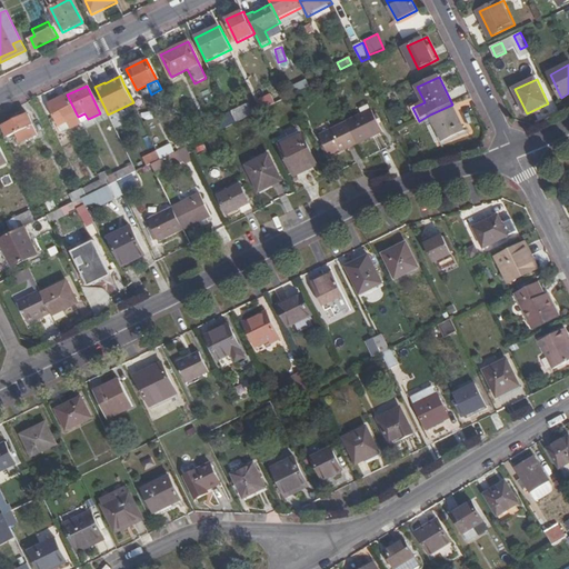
[(262,110),(277,103),(271,93),(257,101),(262,110)]
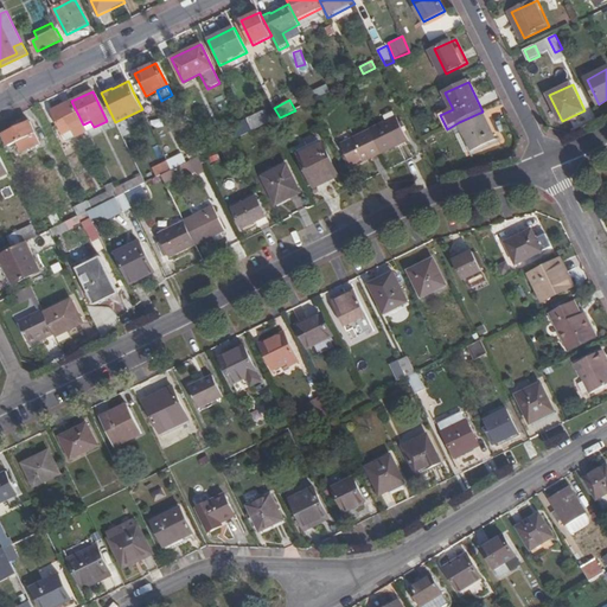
[(83,125),(71,101),(57,108),(69,132),(76,128),(80,134),(87,132),(83,125)]
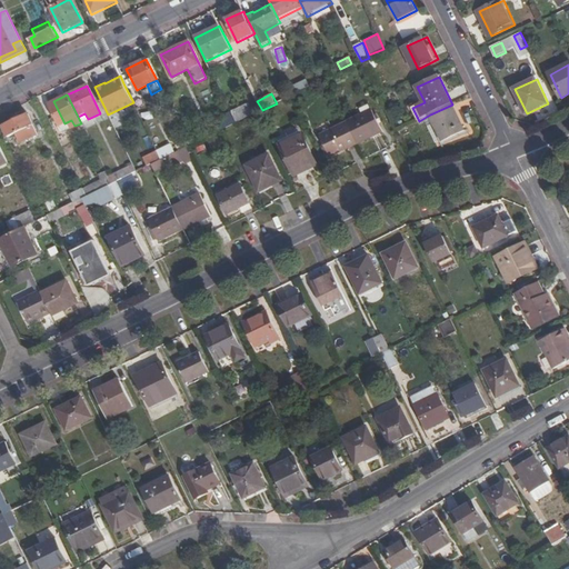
[(466,131),(452,105),(430,115),(436,125),(429,128),(437,145),(466,131)]
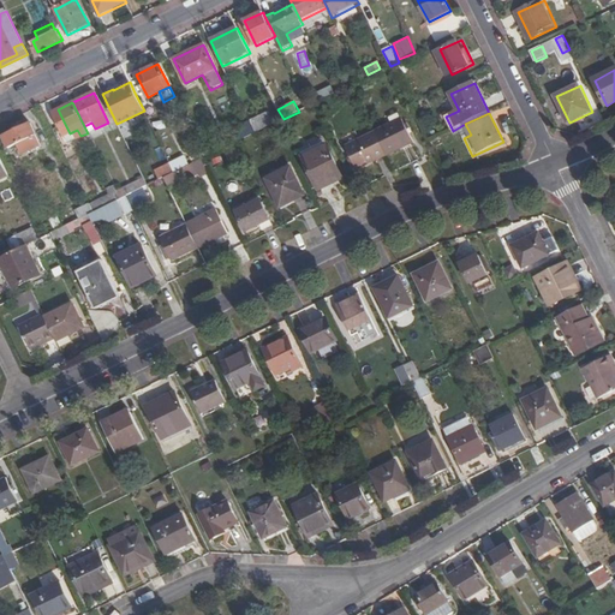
[(250,132),(274,126),(270,114),(246,120),(250,132)]
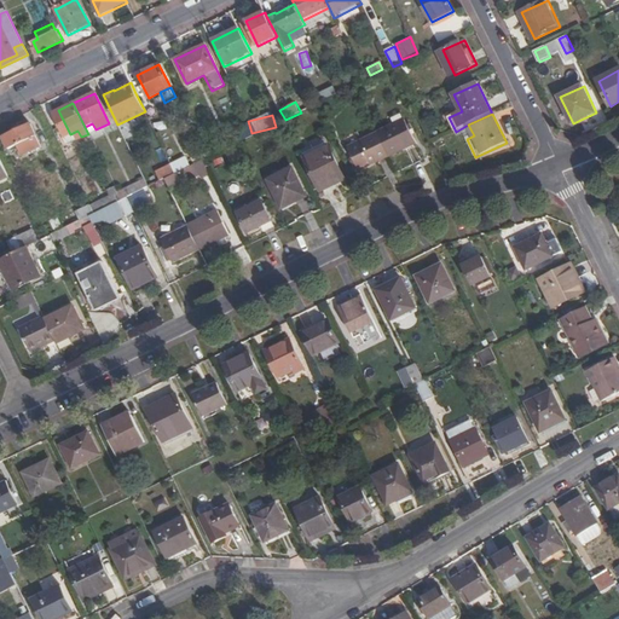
[(379,133),(391,157),(417,144),(405,120),(379,133)]
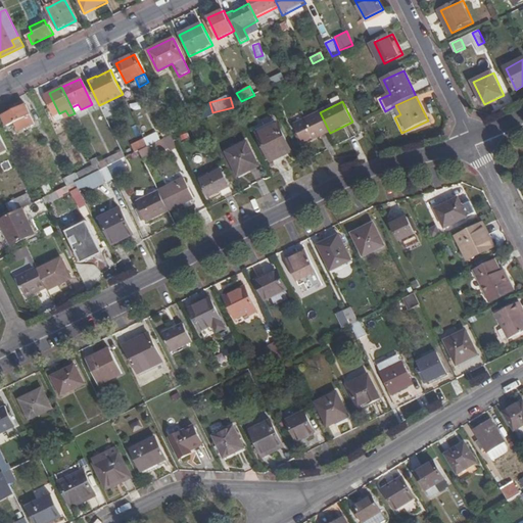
[(26,105),(2,116),(7,126),(14,122),(18,131),(35,124),(26,105)]
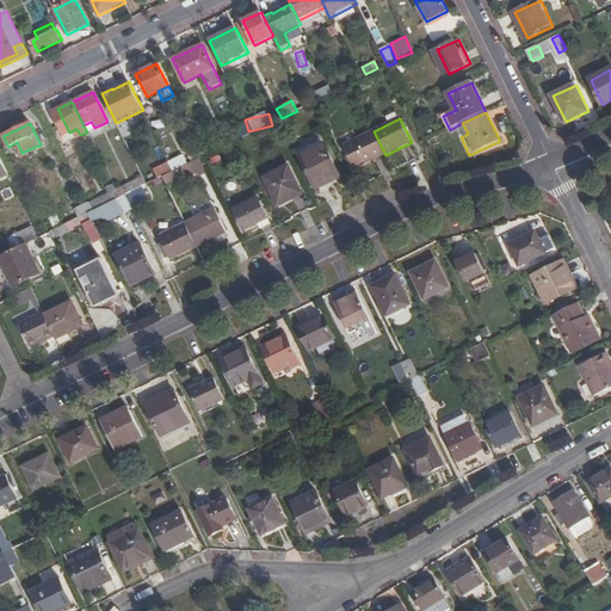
[(359,168),(386,155),(374,131),(347,144),(359,168)]
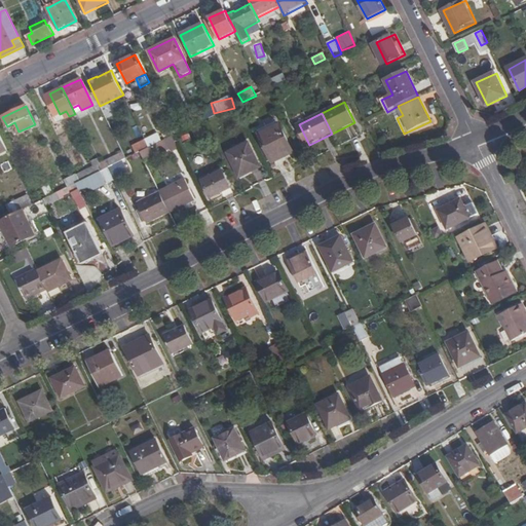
[(295,152),(280,124),(260,135),(274,162),(295,152)]
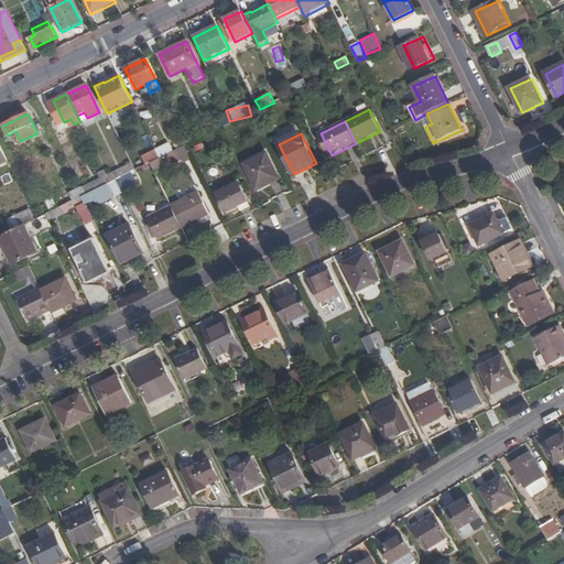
[(185,163),(192,160),(185,147),(160,159),(150,164),(155,174),(184,160),(185,163)]
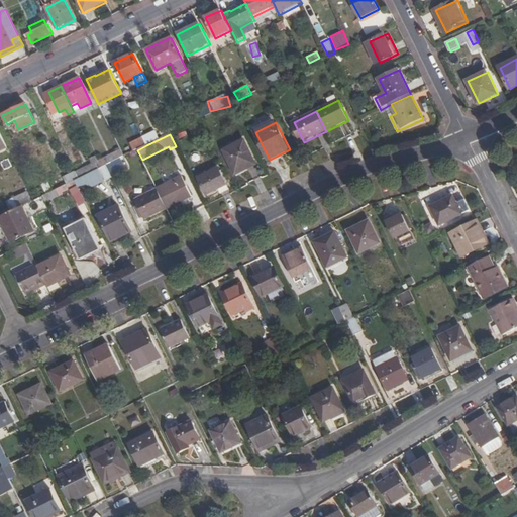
[(142,137),(130,142),(134,151),(146,144),(142,137)]
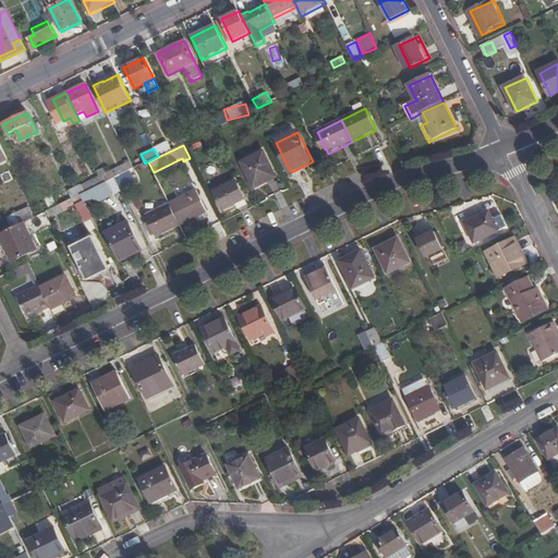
[(265,152),(242,162),(254,189),(267,182),(266,179),(276,174),(265,152)]
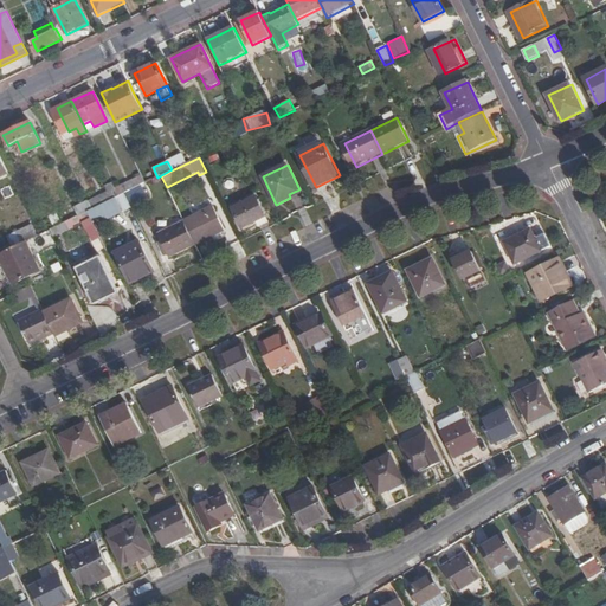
[(142,176),(115,189),(118,197),(123,194),(142,186),(146,184),(142,176)]
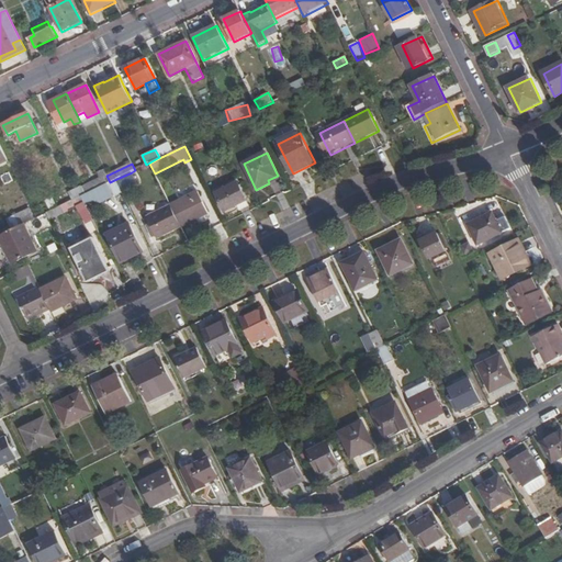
[(114,180),(121,193),(137,184),(132,172),(114,180)]
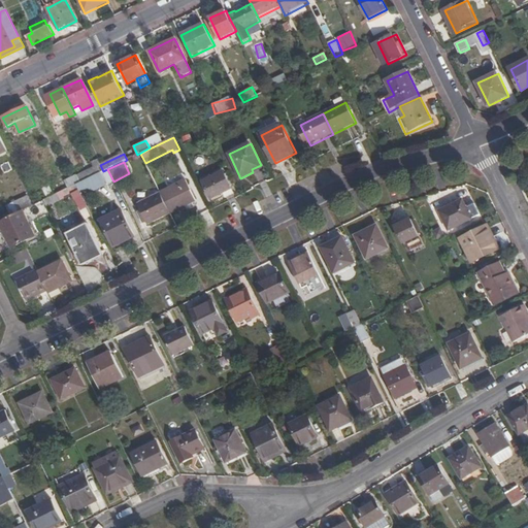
[(100,165),(78,176),(81,183),(101,172),(103,171),(100,165)]
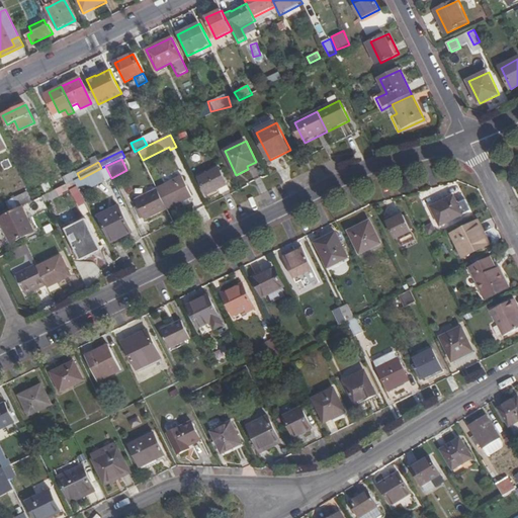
[(101,168),(99,169),(104,181),(111,178),(105,166),(101,168)]
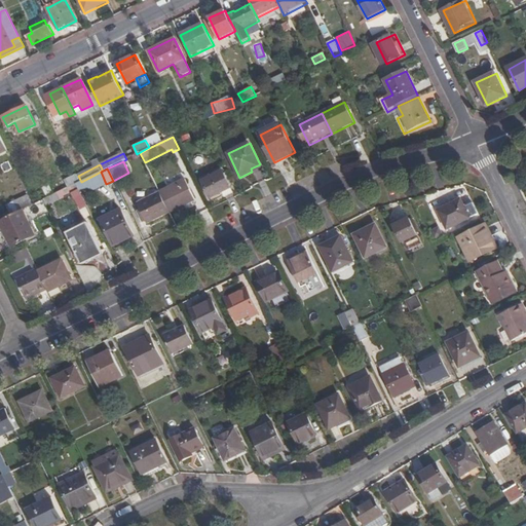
[(211,197),(231,188),(224,171),(202,181),(211,197)]
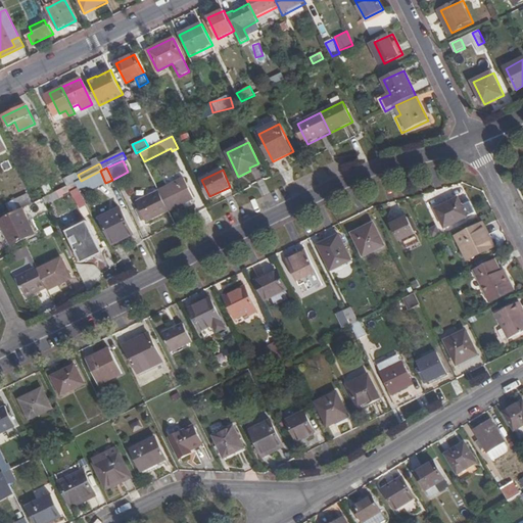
[(81,181),(78,175),(66,180),(69,186),(76,183),(81,181)]
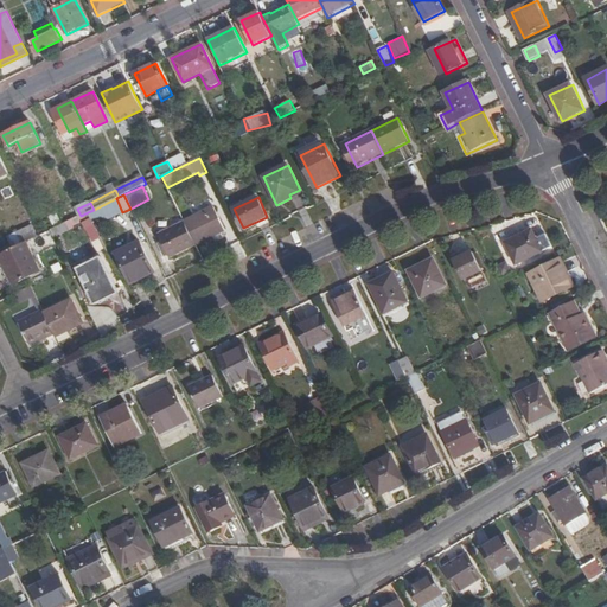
[(184,222),(195,244),(227,229),(216,206),(184,222)]
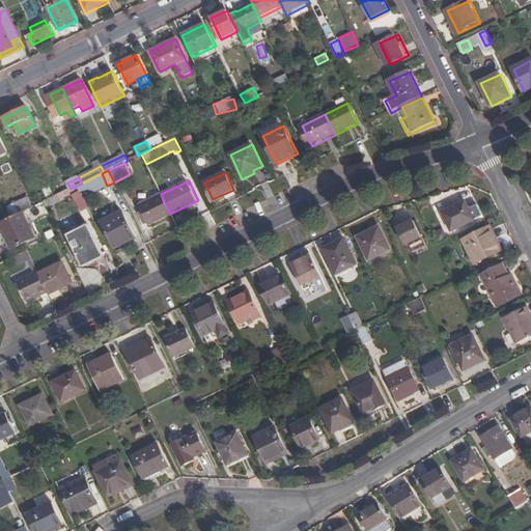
[(45,200),(47,206),(72,197),(68,190),(45,200)]
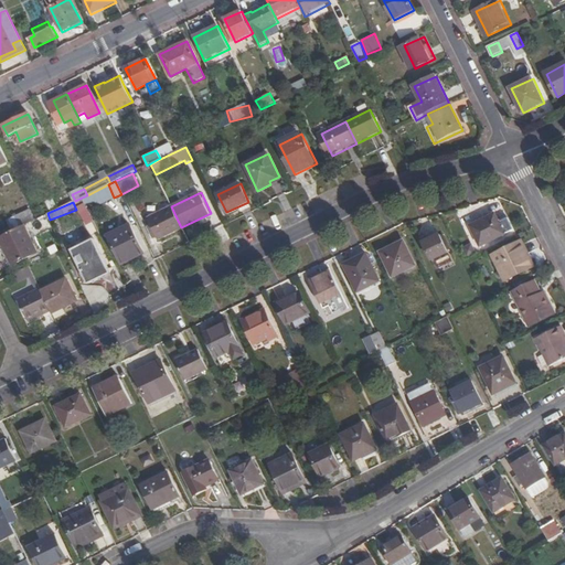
[(78,206),(87,226),(95,222),(86,203),(78,206)]
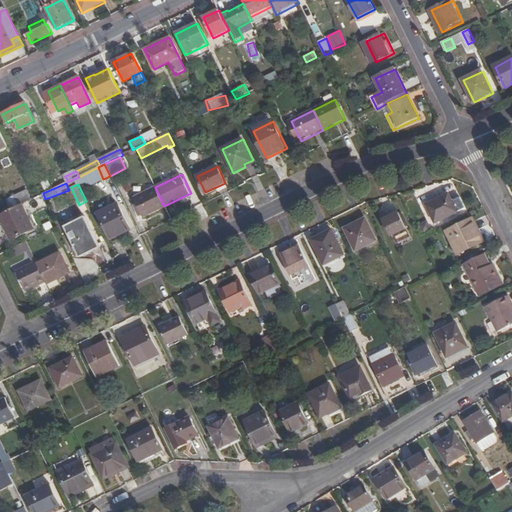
[(143,216),(164,206),(155,187),(134,197),(136,203),(142,214),(143,216)]
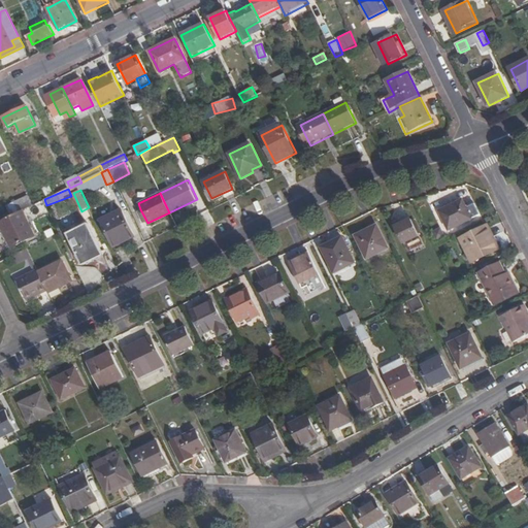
[(6,207),(10,213),(32,203),(29,196),(6,207)]
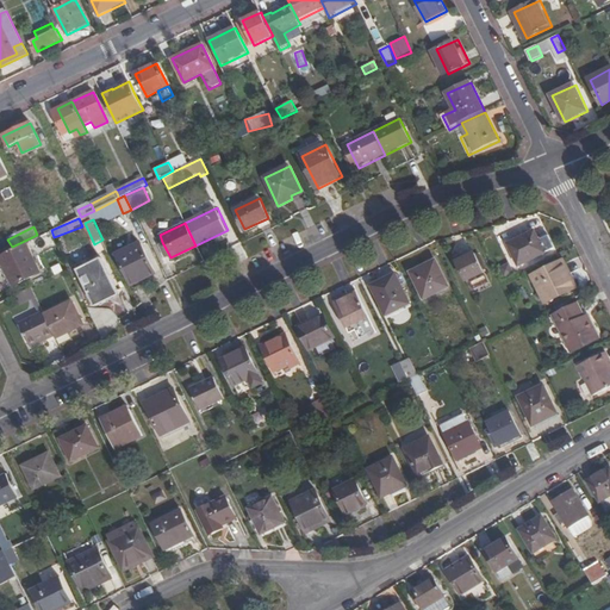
[(522,266),(547,254),(536,234),(511,246),(522,266)]
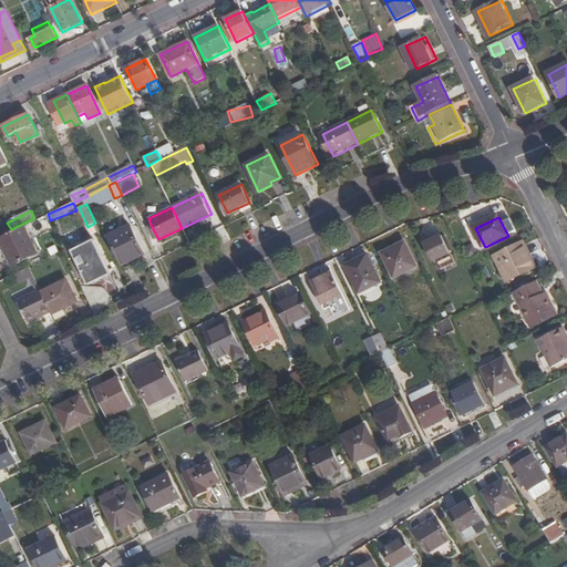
[(153,239),(157,237),(151,225),(147,227),(153,239)]
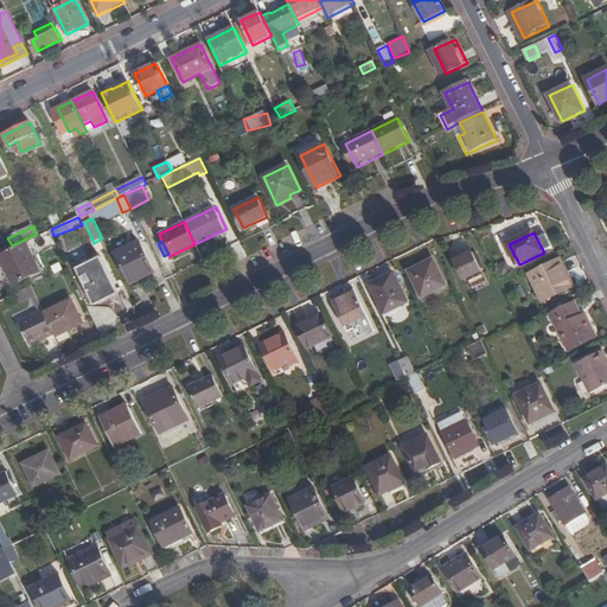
[(13,249),(0,255),(14,285),(40,272),(26,242),(13,249)]
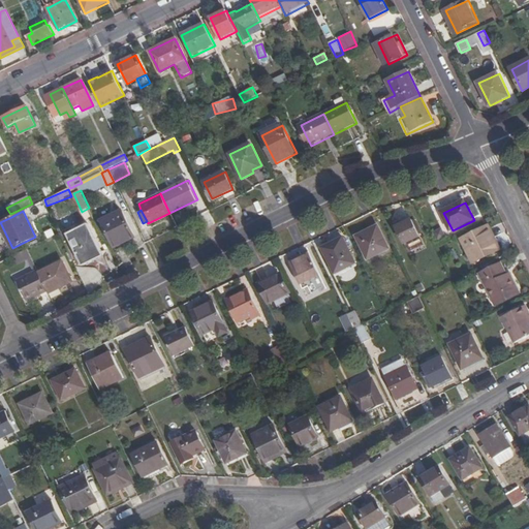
[(113,247),(124,241),(133,237),(121,212),(100,222),(113,247)]
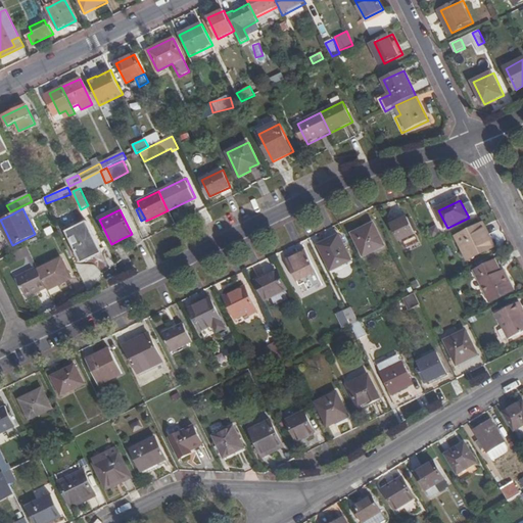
[(406,215),(390,221),(398,237),(413,230),(406,215)]
